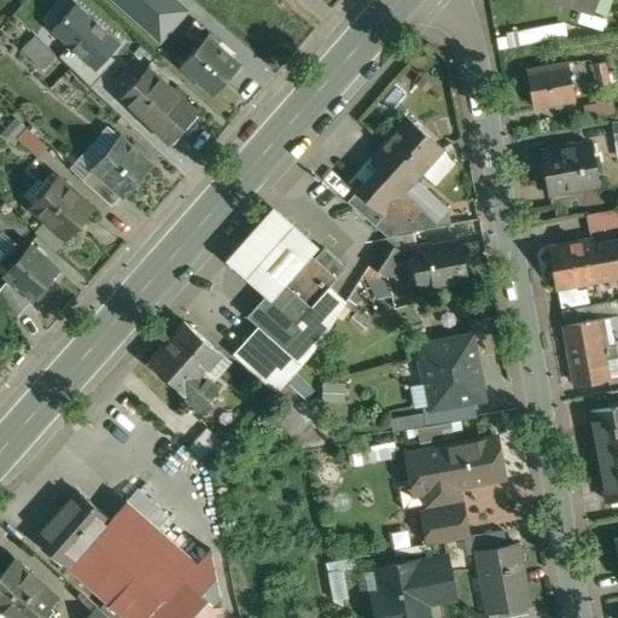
[(196,7),(187,0),(168,0),(187,16),(196,7)]
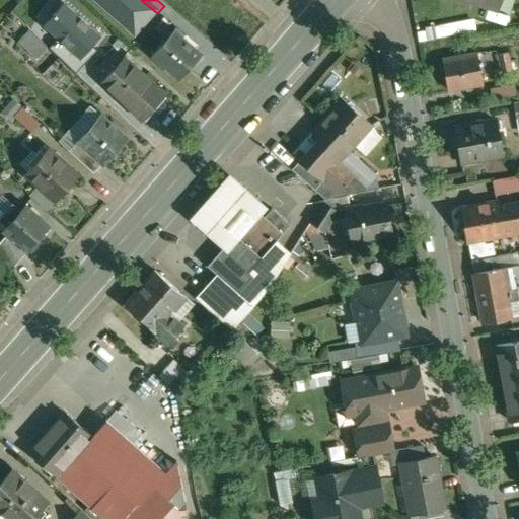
[(502,0),(473,0),(500,9),(502,0)]
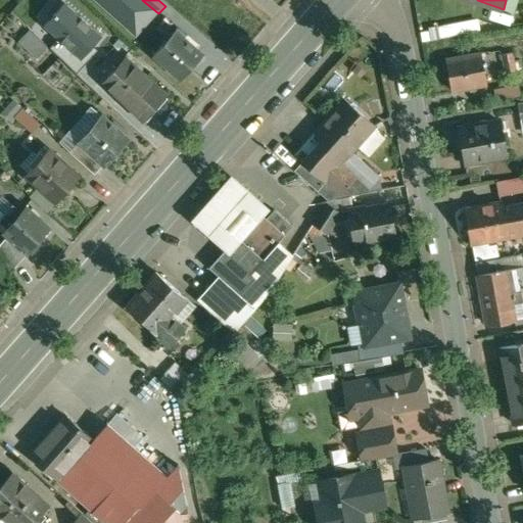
[(86,45),(67,29),(50,48),(68,64),(86,45)]
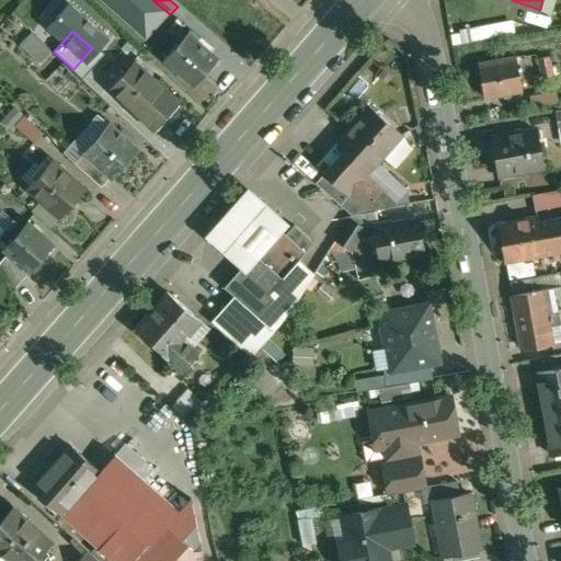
[(27,33),(15,45),(33,63),(45,50),(27,33)]
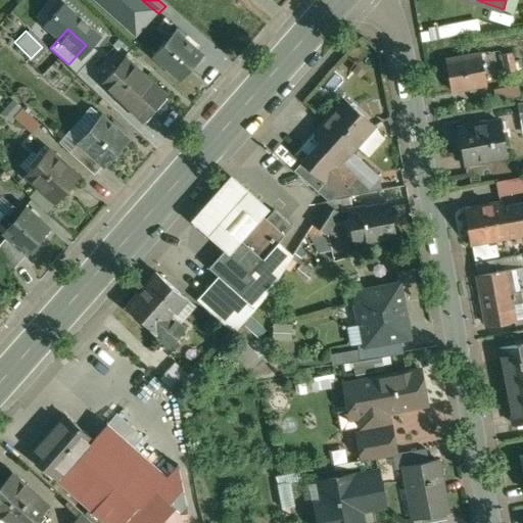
[(185,40),(176,32),(155,55),(183,79),(202,56),(195,50),(199,46),(188,37),(185,40)]
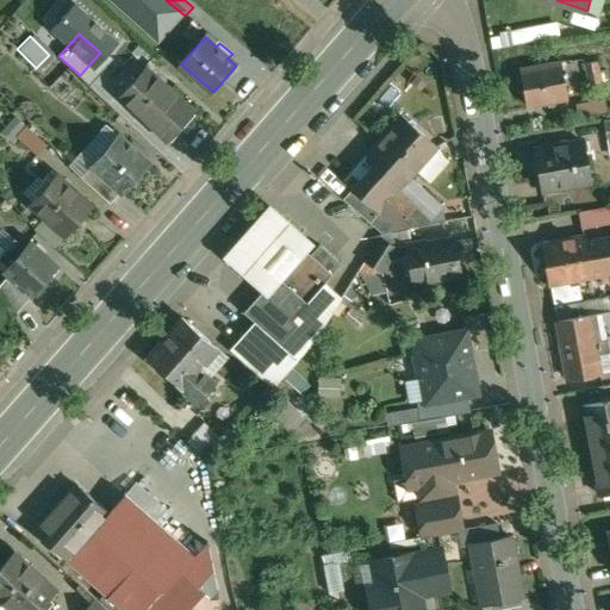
[(599,61),(587,63),(591,83),(603,81),(599,61)]
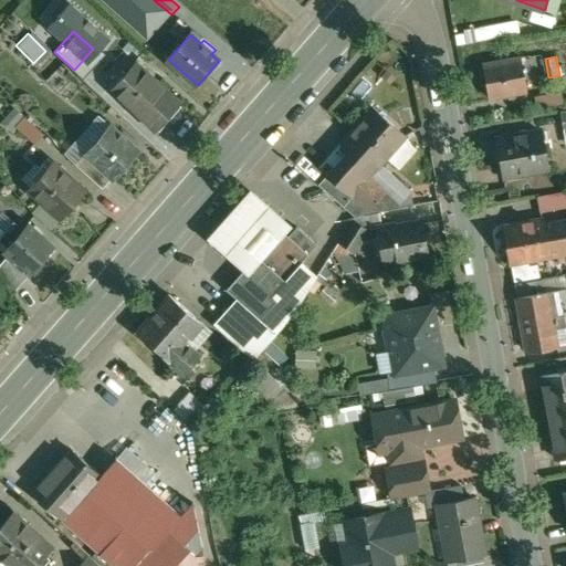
[(523,59),(484,65),(491,97),(528,91),(523,59)]
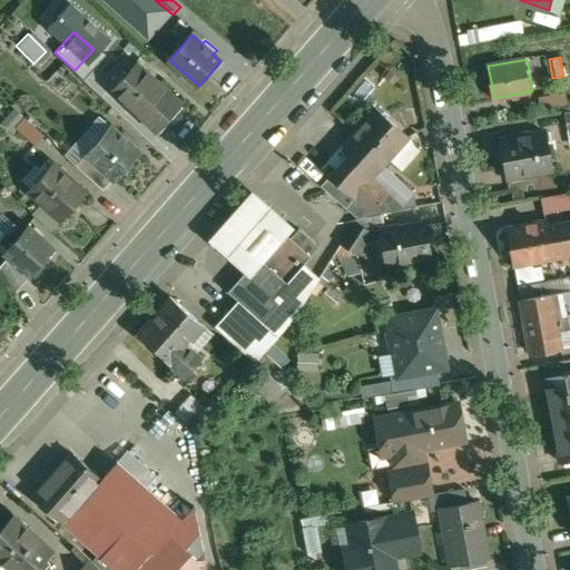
[(182,105),(137,65),(114,90),(159,130),(182,105)]
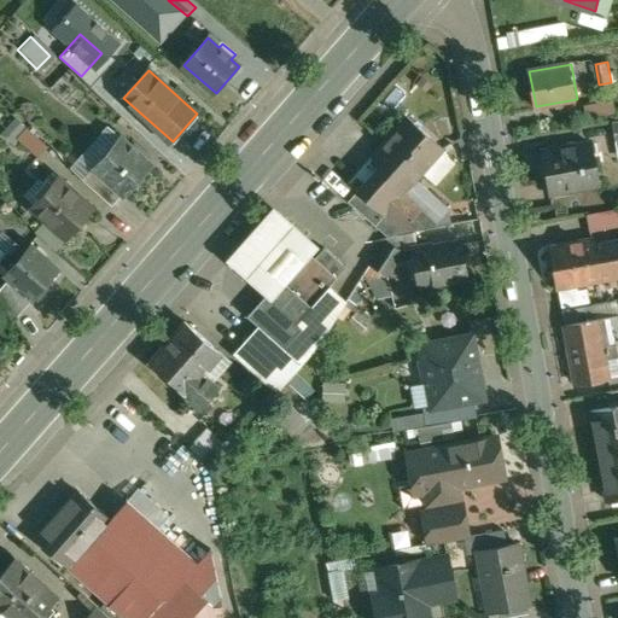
[(613,99),(586,104),(588,117),(616,112),(613,99)]
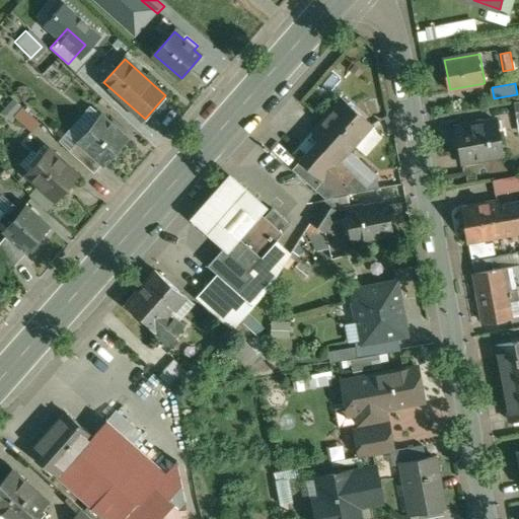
[(374,125),(344,97),(313,131),(343,157),(344,158),(374,125)]
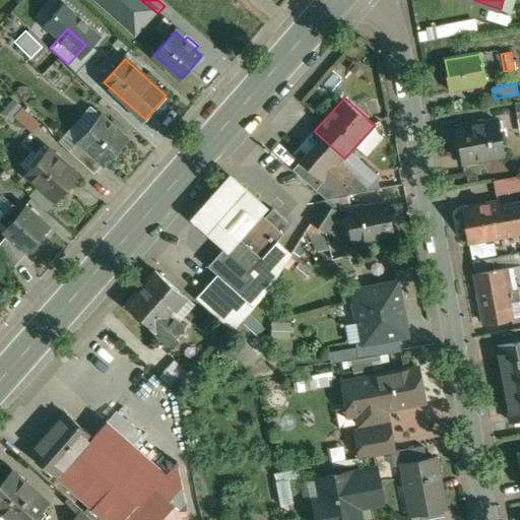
[(38,121),(24,106),(14,115),(28,129),(38,121)]
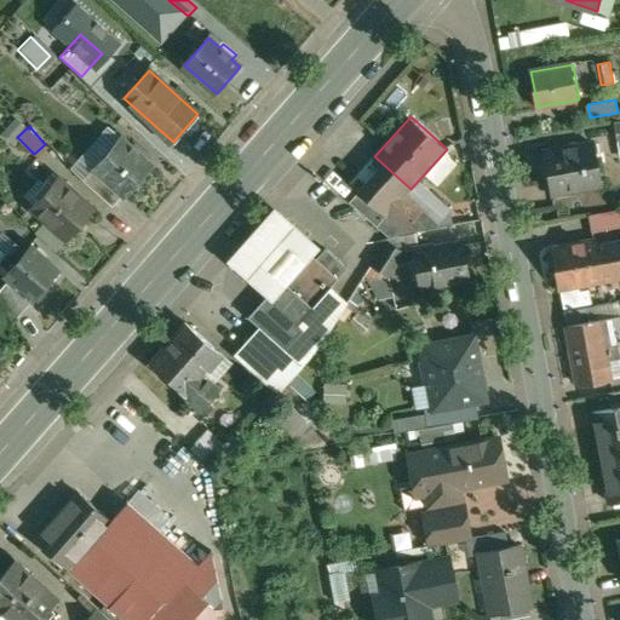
[(154,166),(113,128),(112,130),(121,139),(95,170),(84,160),(93,170),(124,195),(125,197),(154,166)]
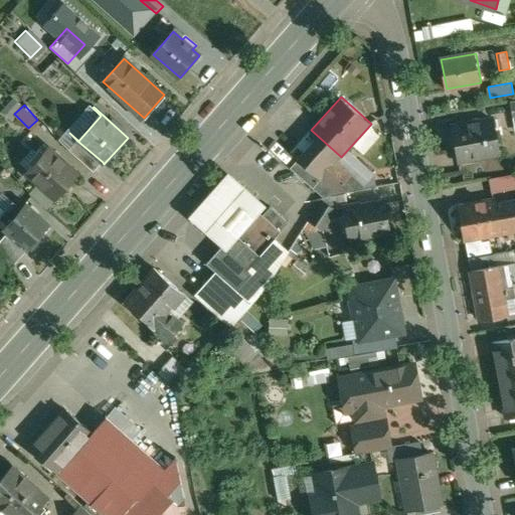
[(493,120),(454,127),(459,155),(473,152),(474,157),(499,153),(493,120)]
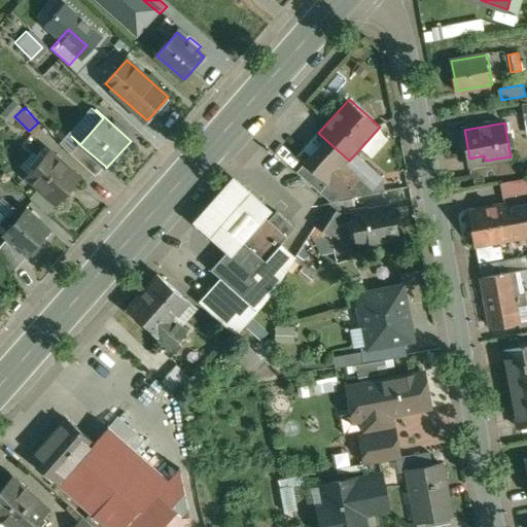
[(348,160),(319,133),(300,155),(299,154),(297,155),(327,182),(328,181),(328,180),(343,164),(343,165),(348,160)]
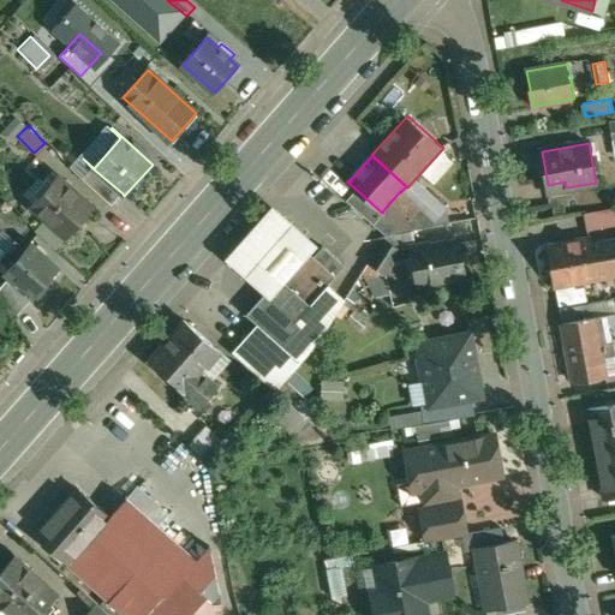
[(123,193),(93,168),(84,179),(89,185),(113,204),(123,193)]
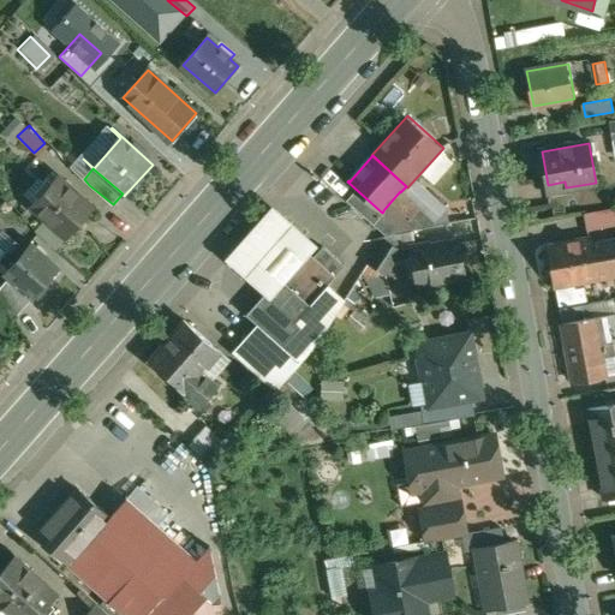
[(94,208),(58,177),(33,204),(67,237),(94,208)]
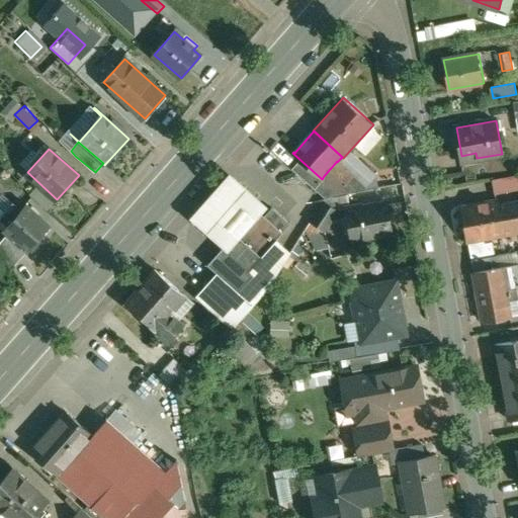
[(337,162),(337,161),(323,177),(323,178),(339,191),(352,175),(337,162)]
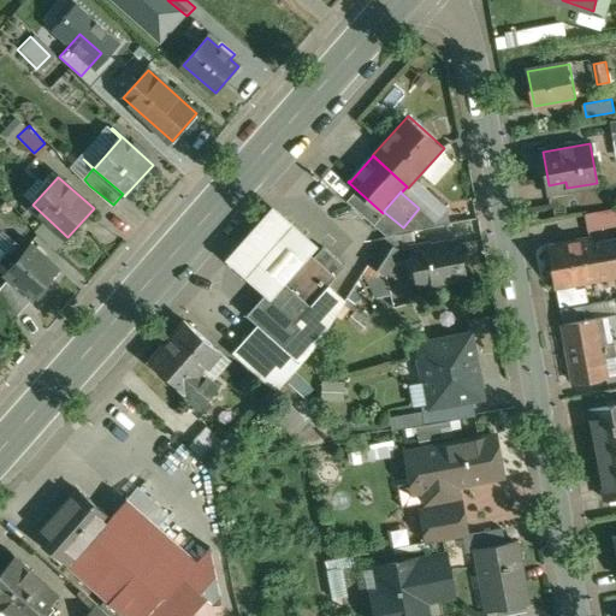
[(226,259),(266,295),(270,298),(311,254),(318,246),(274,206),(226,259)]
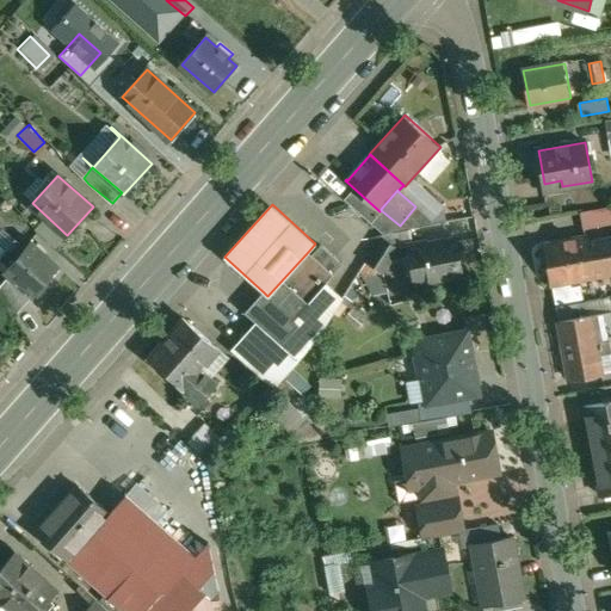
[(610,205),(581,213),(584,228),(610,222),(610,205)]
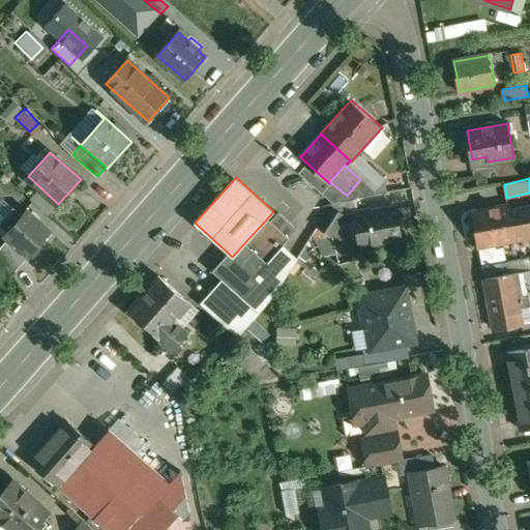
[(509,205),(473,212),(473,214),(470,216),(472,226),(476,228),(479,245),(497,242),(516,238),(510,209),(509,205)]
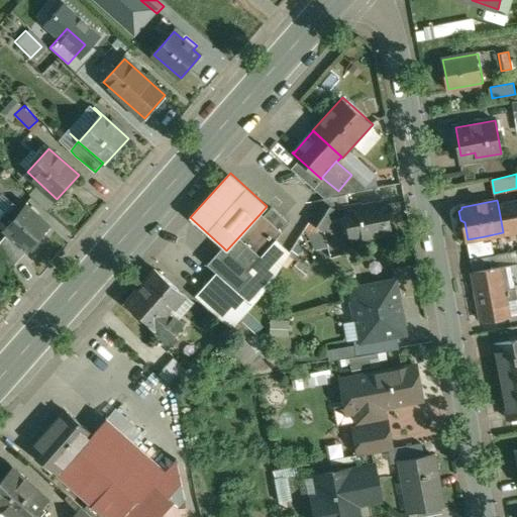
[(516,200),(498,204),(503,232),(516,229),(516,200)]
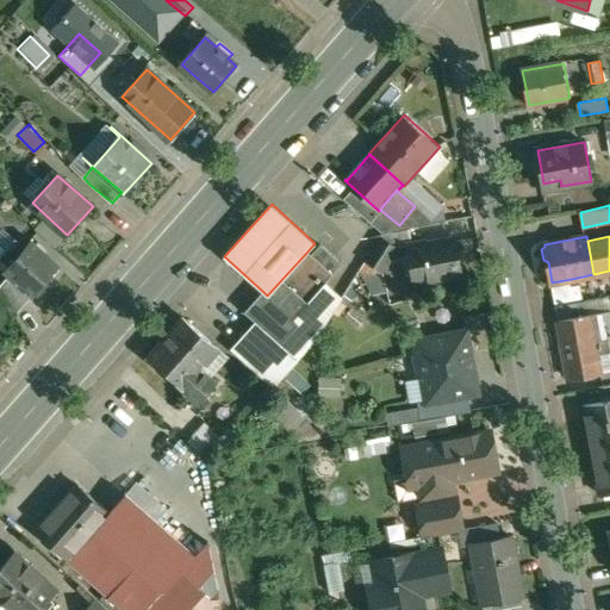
[(381,237),(366,261),(383,272),(398,248),(381,237)]
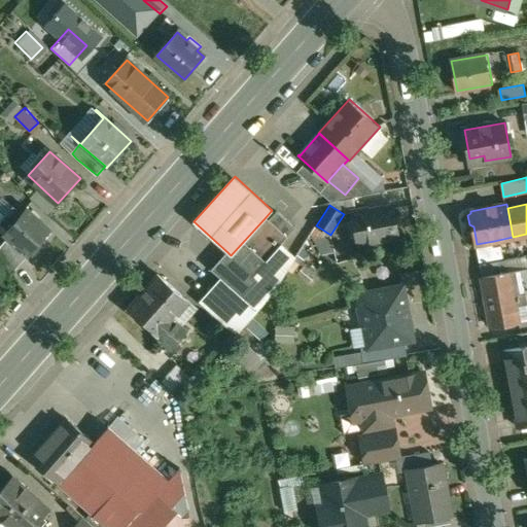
[(22,213),(13,206),(0,221),(0,222),(3,225),(7,230),(22,213)]
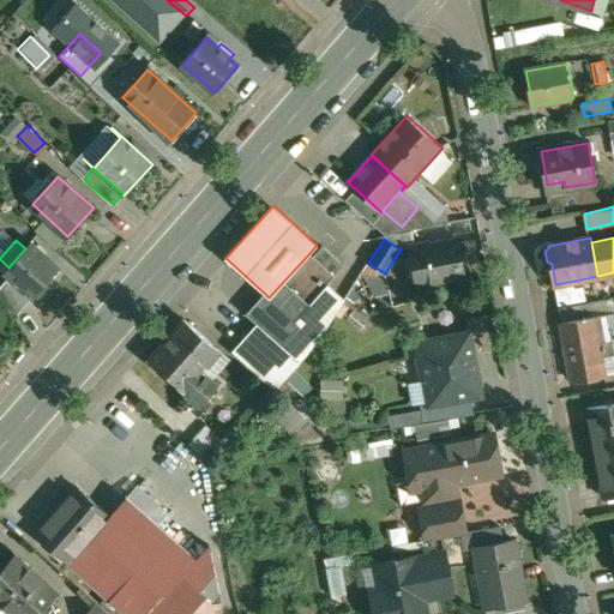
[(458,240),(429,246),(428,242),(409,246),(416,284),(464,275),(458,240)]
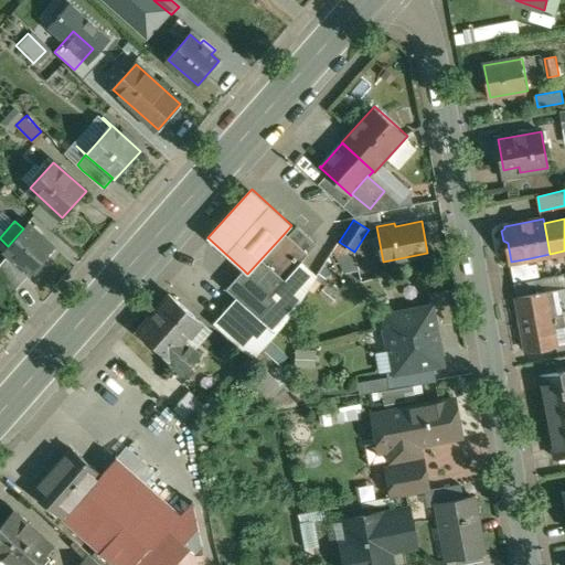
[(54,246),(28,223),(8,246),(4,249),(31,273),(32,272),(34,275),(35,274),(46,263),(43,259),(54,246)]
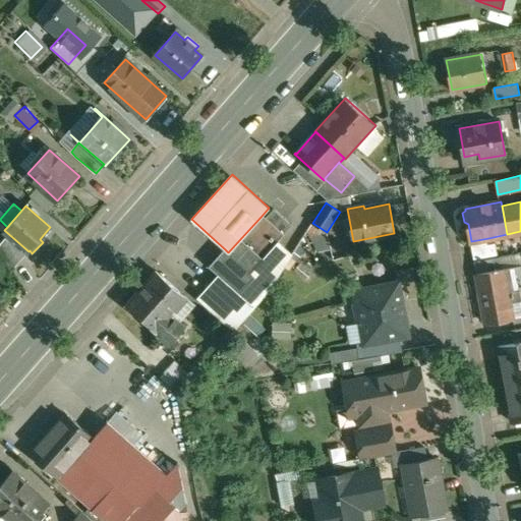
[(293,225),(275,209),(267,218),(285,234),(293,225)]
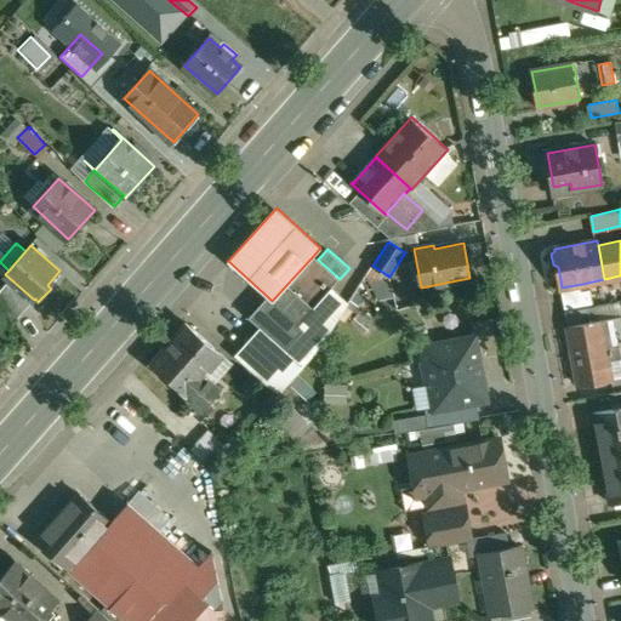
[(313,255),(272,301),(298,325),(332,288),(340,279),(318,260),(313,256),(313,255)]
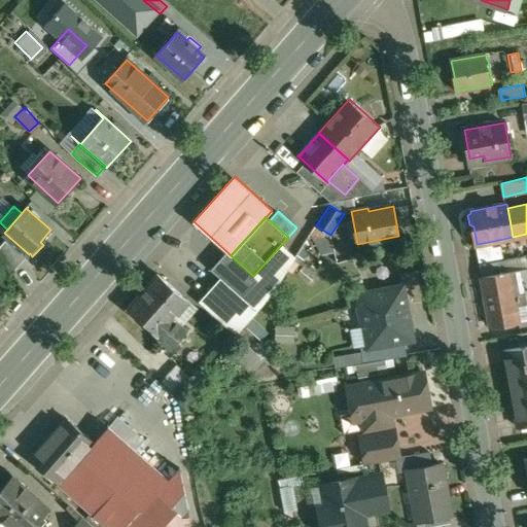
[(243,296),(221,278),(200,302),(237,335),(245,325),(274,293),(312,234),(311,233),(295,256),(282,244),(253,276),(257,280),(243,296)]
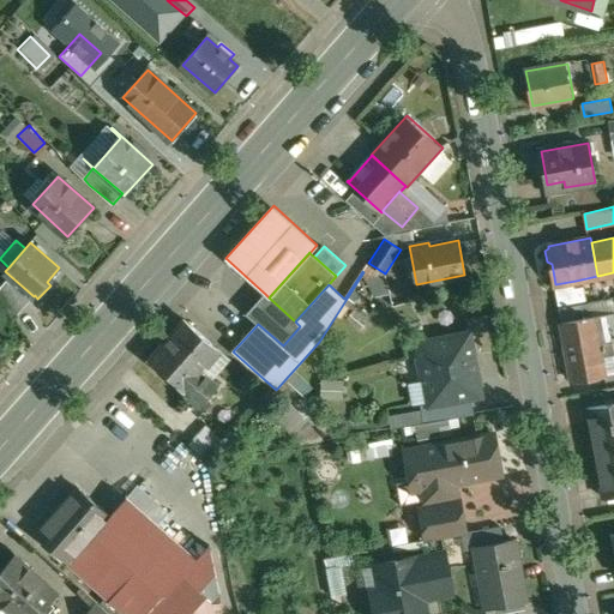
[(30,300),(7,280),(0,287),(0,295),(13,319),(14,319),(30,300)]
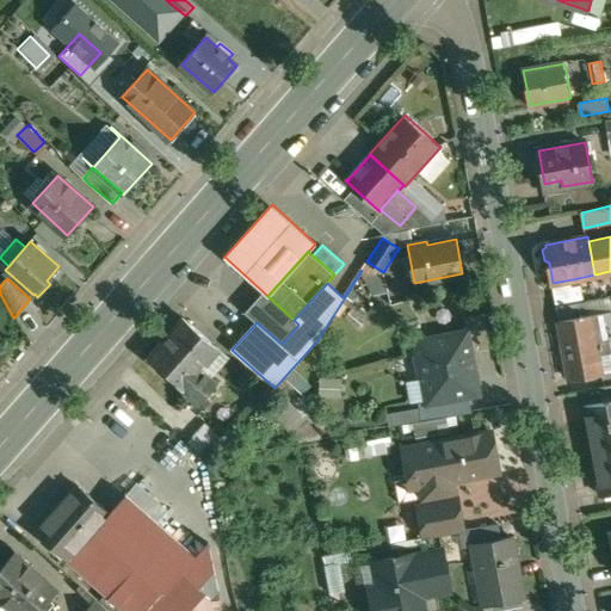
[(573,279),(553,283),(557,306),(586,301),(582,284),(574,287),(573,279)]
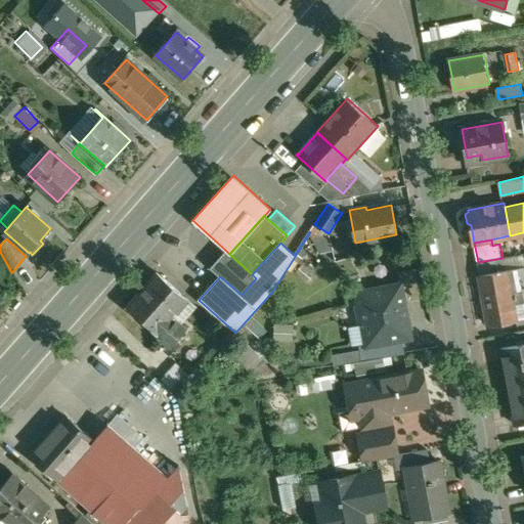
[(229,254),(226,251),(211,267),(220,276),(242,295),(256,278),(252,274),(229,254)]
